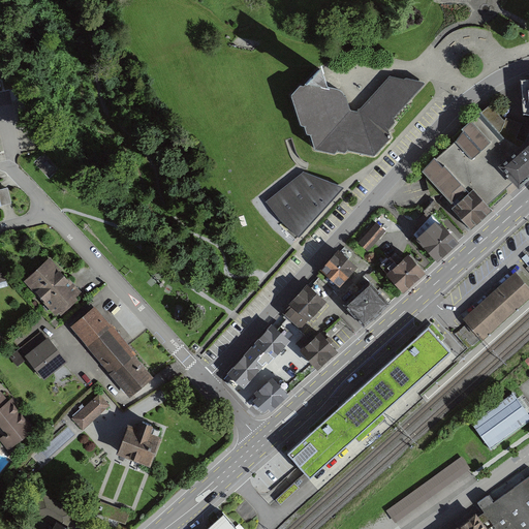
[(300,86),(291,95),(301,124),(304,126),(307,134),(310,135),(315,150),(335,154),(338,151),(345,152),(347,150),(374,156),(391,137),(389,129),(396,123),(396,118),(425,85),(424,83),(390,76),(361,110),(358,112),(349,110),(345,95),(344,96),(342,92),(339,90),(329,88),(322,69),(319,70),(304,86),(300,86)]
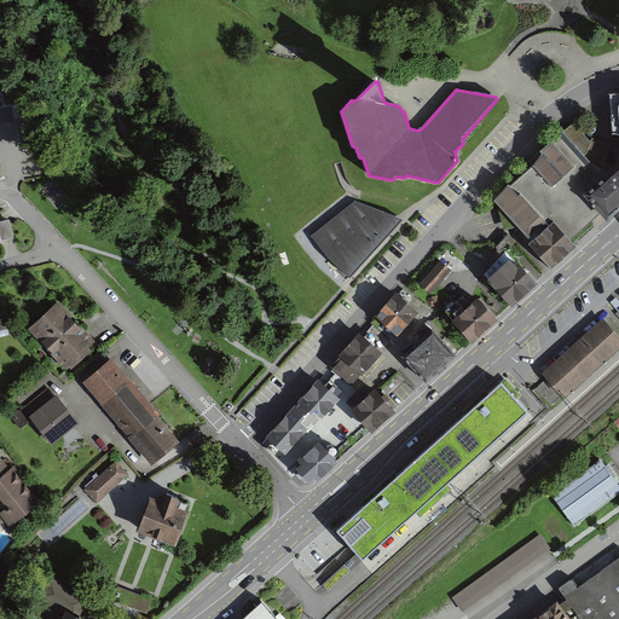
[(593,220),(602,213),(585,195),(615,167),(603,162),(611,148),(591,140),(590,142),(576,125),(565,133),(563,132),(541,151),(542,152),(533,165),(495,201),(501,208),(503,219),(509,217),(512,226),(518,226),(528,238),(532,236),(534,238),(528,244),(551,268),(576,247),(573,243),(594,225),(593,220)]
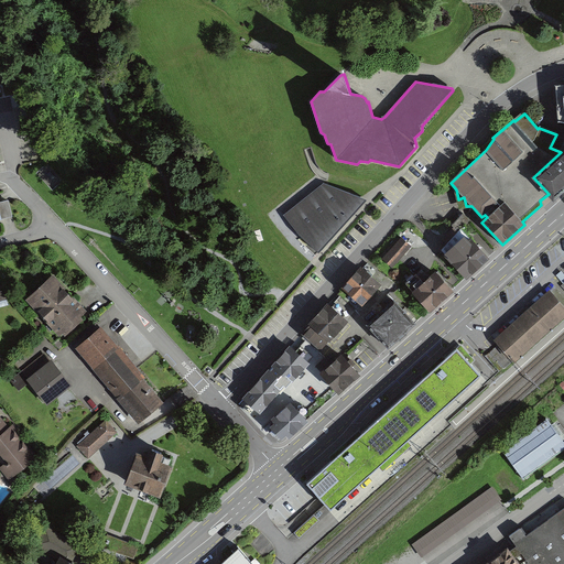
[(563,190),(563,154),(561,152),(533,177),(549,194),(553,199),(563,190)]
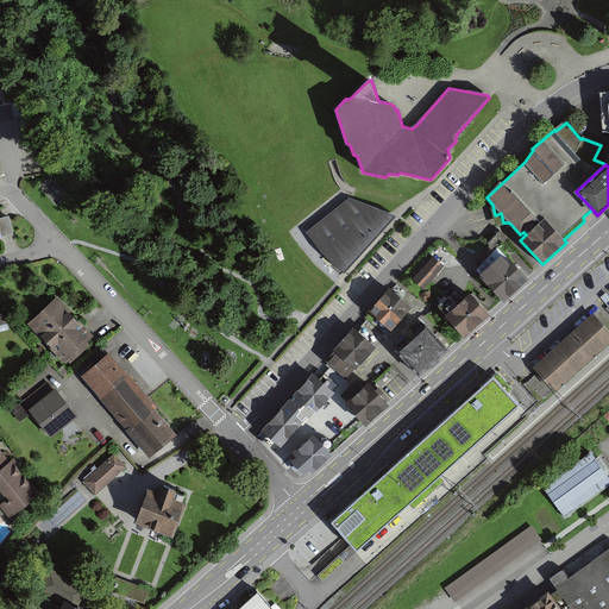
[(350,196),(306,232),(344,272),(397,214),(350,196)]
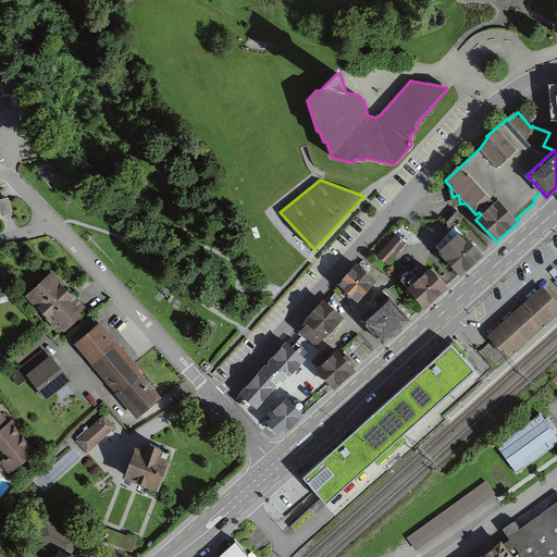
[(8,196),(0,198),(0,206),(2,215),(8,214),(12,213),(8,196)]
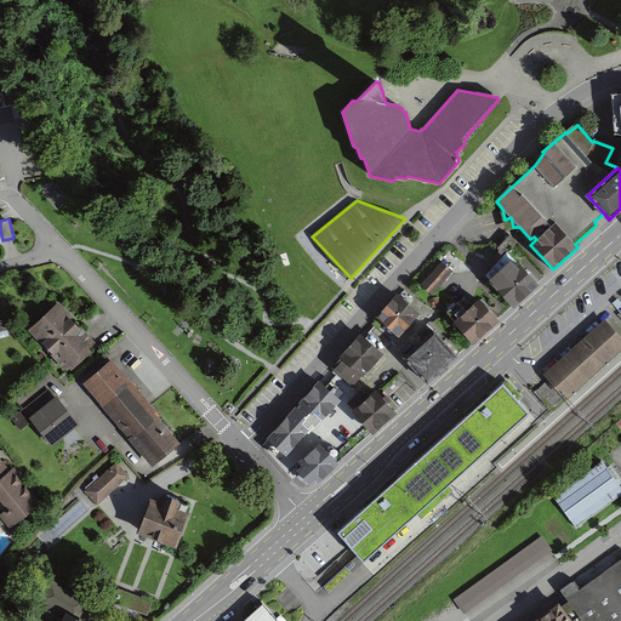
[(537,284),(512,255),(489,274),(514,305),(537,284)]
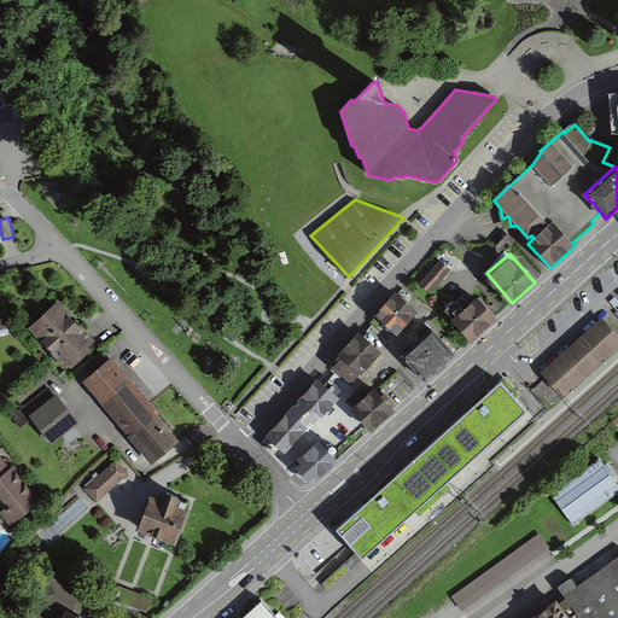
[(439,262),(418,286),(430,296),(452,272),(439,262)]
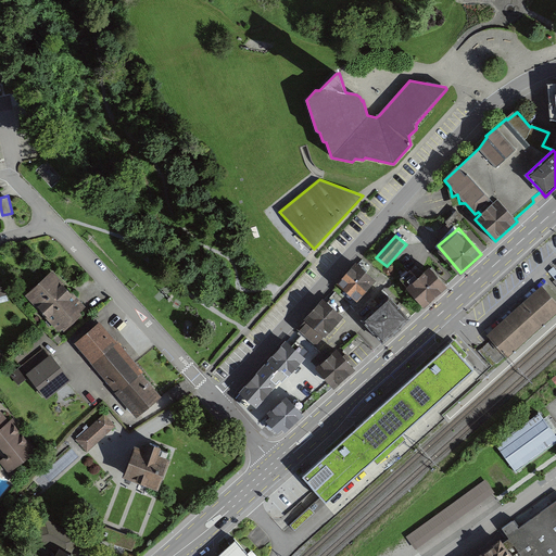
[(355,262),(338,281),(357,299),(375,279),(355,262)]
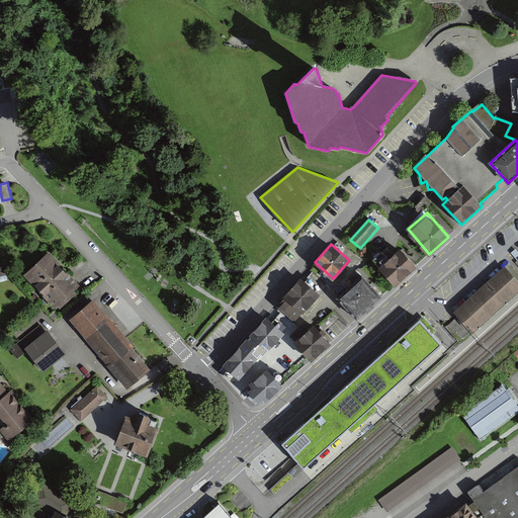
[(77,285),(46,251),(21,274),(52,308),(77,285)]
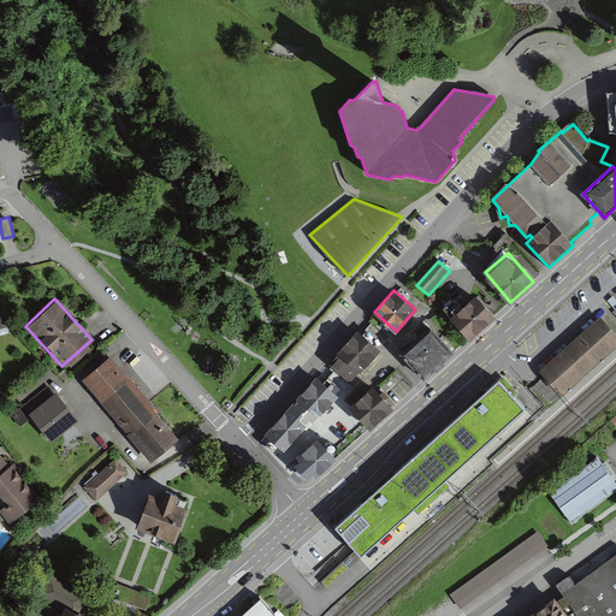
[(490,320),(472,298),(445,323),(461,341),(463,343),(490,320)]
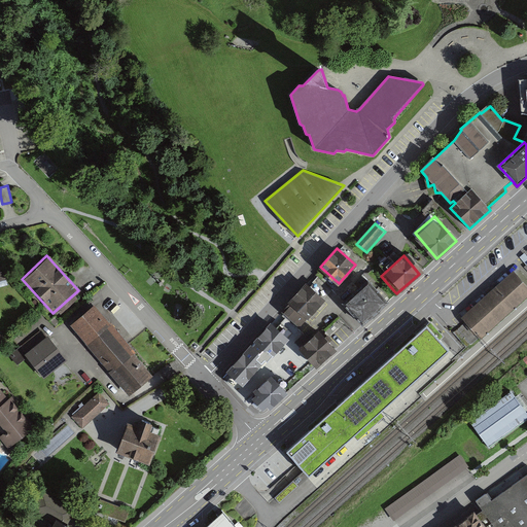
[(526,296),(526,291),(512,274),(471,310),(467,313),(464,315),(483,336),(526,296)]
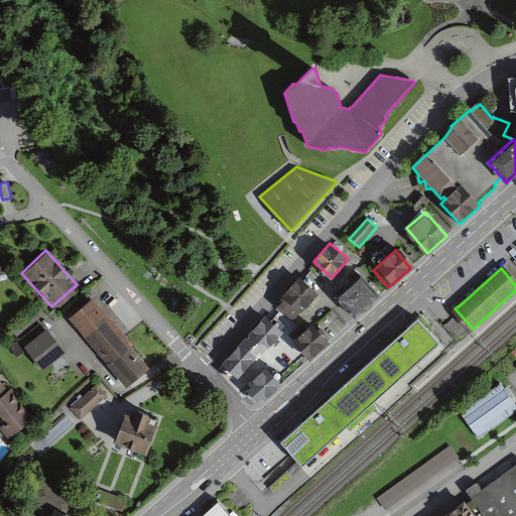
[(379,296),(360,276),(337,297),(356,317),(379,296)]
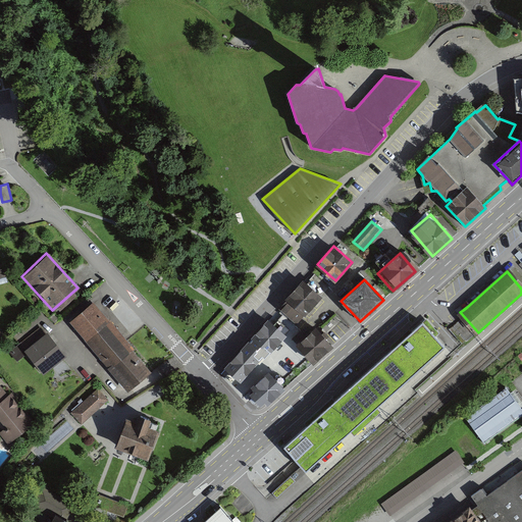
[(322,297),(303,280),(291,295),(310,311),(322,297)]
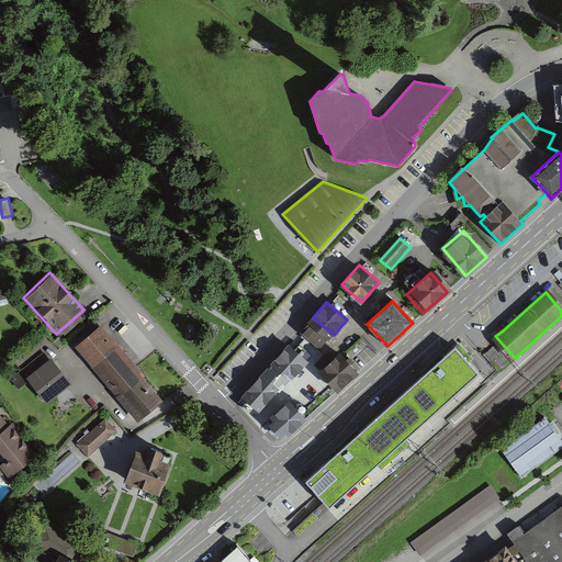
[(334,335),(313,317),(299,334),(319,351),(334,335)]
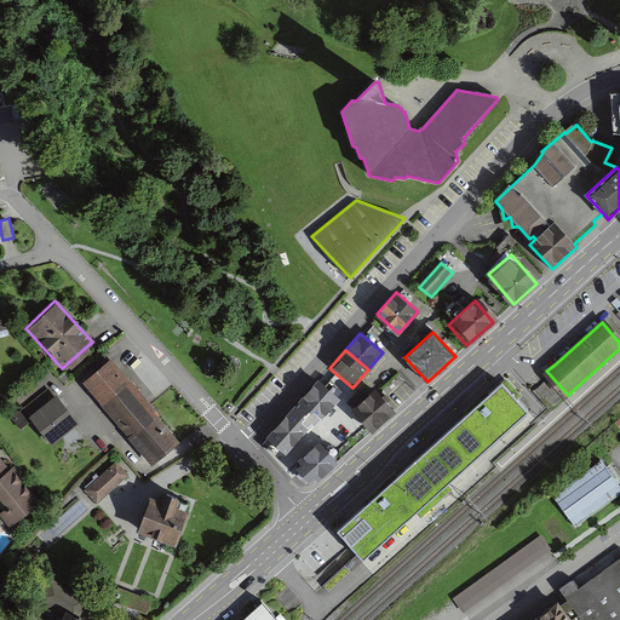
[(178,440),(114,360),(86,383),(150,461),(177,441),(178,440)]
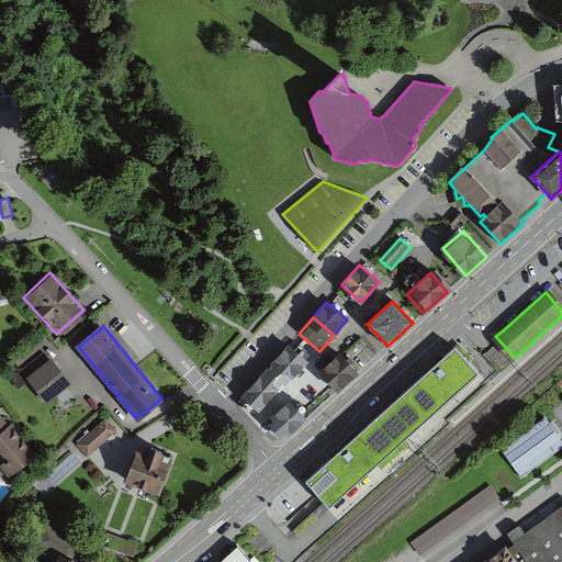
[(310,364),(290,346),(268,370),(288,388),(310,364)]
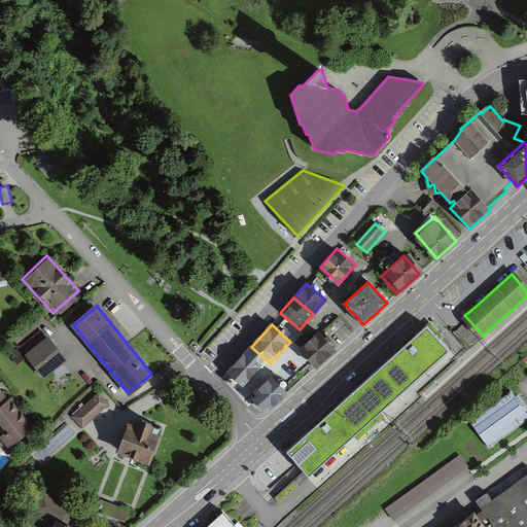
[(427,325),(287,451),(309,476),(449,350),(427,325)]
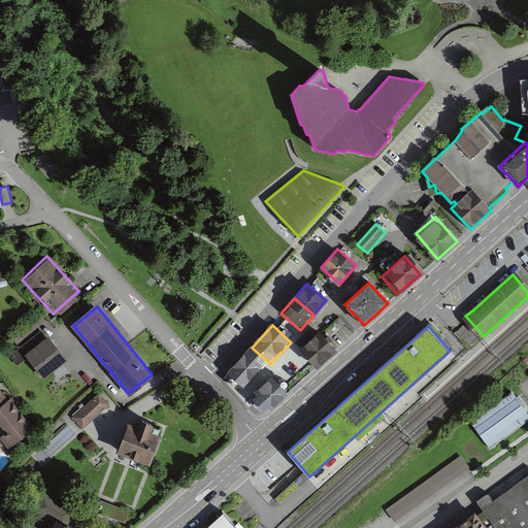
[(333,351),(315,330),(294,349),(312,369),(333,351)]
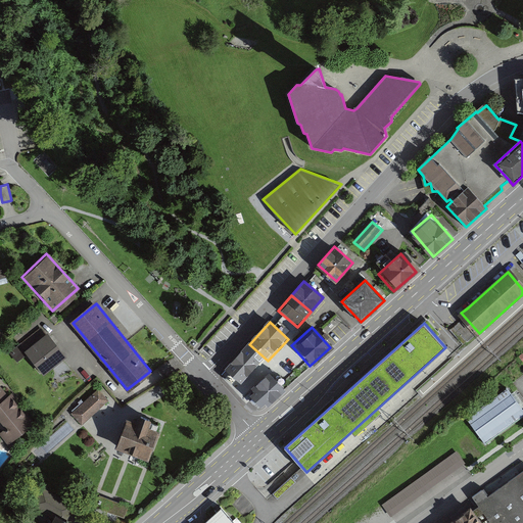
[(64,357),(43,328),(10,351),(17,362),(27,355),(40,374),(64,357)]
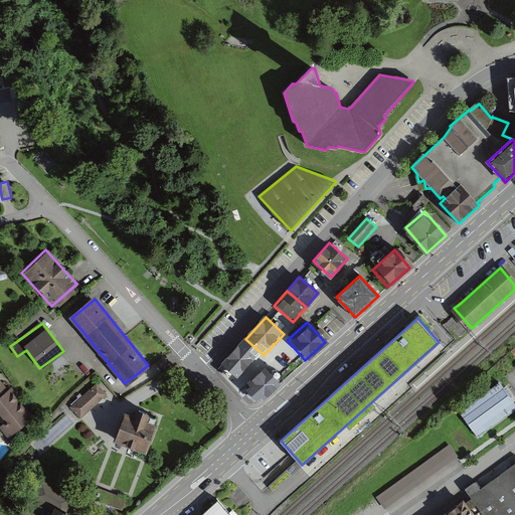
[(218,369),(231,381),(259,352),(245,340),(218,369)]
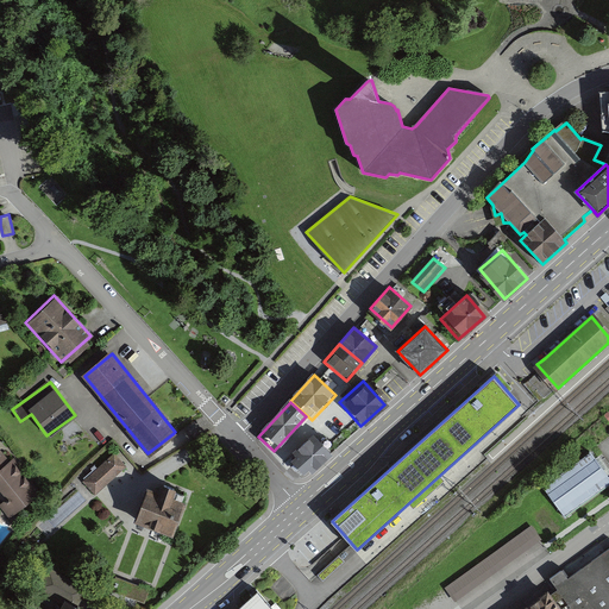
[(332,456),(311,433),(284,457),(301,475),(307,469),(311,473),(332,456)]
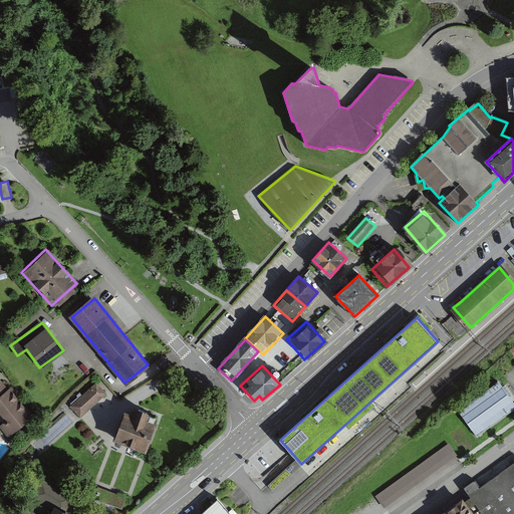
[(9,387),(0,376),(0,419),(3,424),(0,425),(0,427),(7,438),(36,417),(12,384),(9,387)]
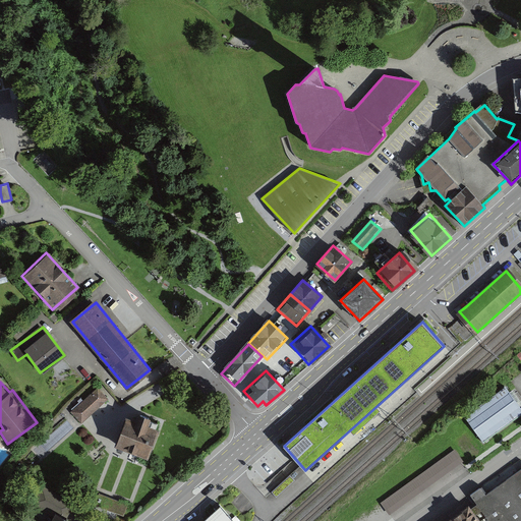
[(108,400),(98,388),(70,412),(81,424),(108,400)]
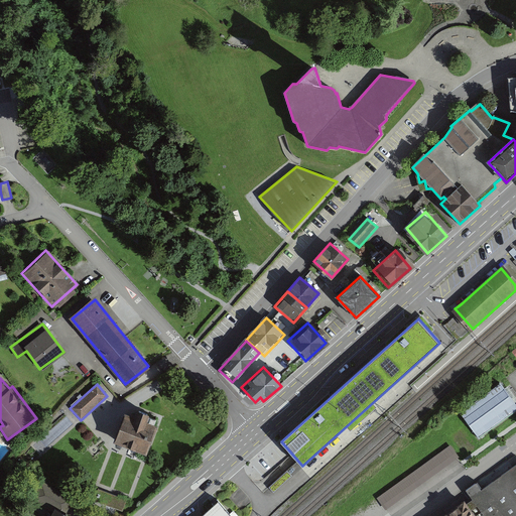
[(499,384),(458,413),(475,437),(515,409),(515,408),(508,397),(499,384)]
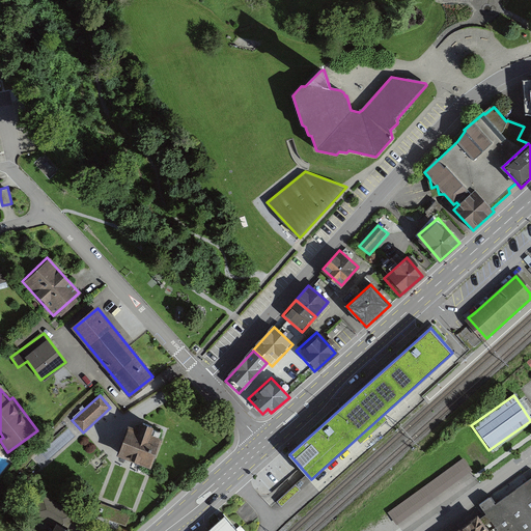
[(151,423),(141,419),(139,425),(130,422),(118,454),(149,466),(161,434),(149,429),(151,423)]
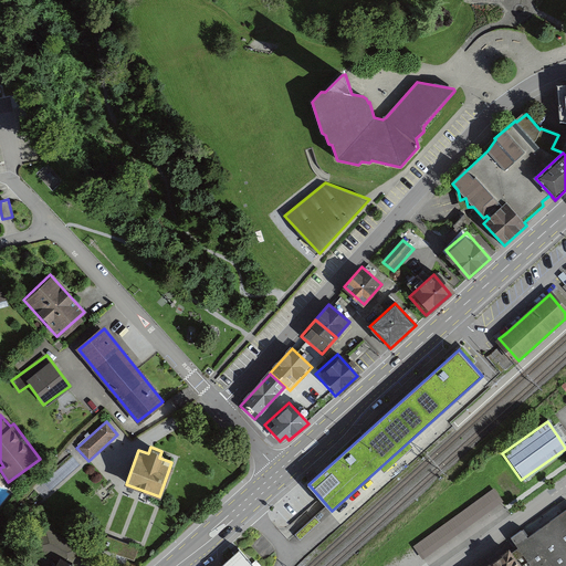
[(493,490),(412,546),(422,561),(503,503),(493,490)]
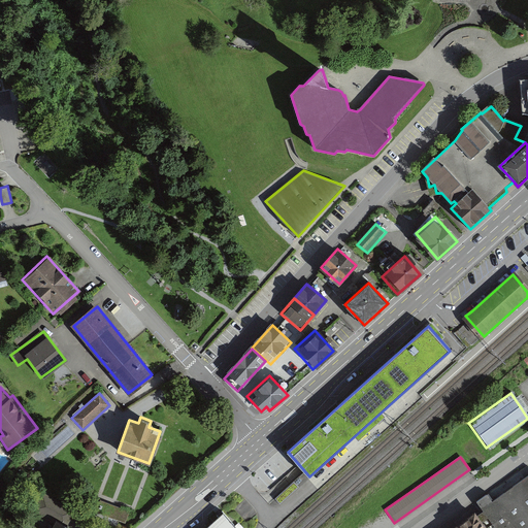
[(471,513),(450,527),(527,527),(527,477),(473,516),(471,513)]
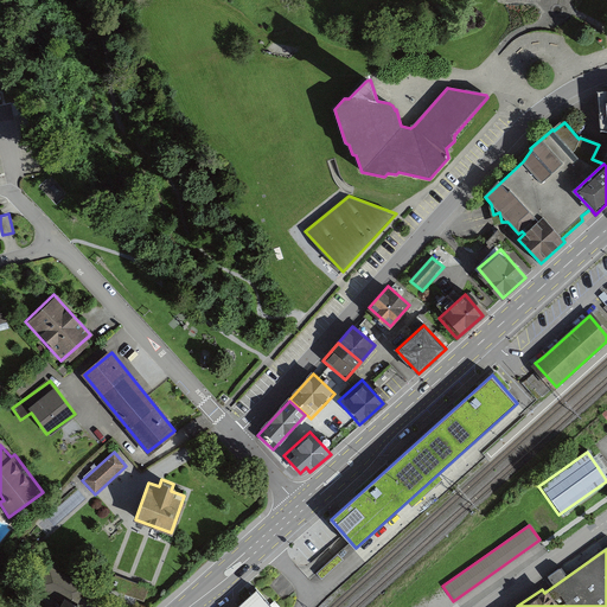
[(273,606),(256,588),(255,588),(257,590),(253,595),(250,593),(249,593),(251,595),(238,606),(273,606)]
